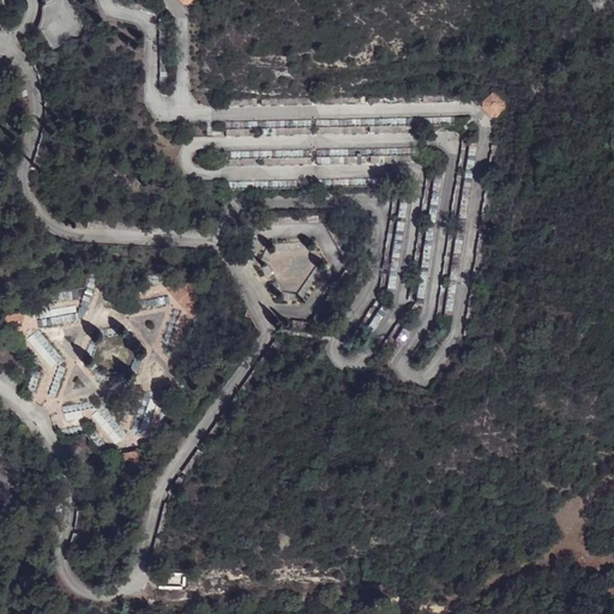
[(495,92),(491,92),(481,101),(481,106),(489,115),(494,115),(504,107),(504,102),(495,92)]
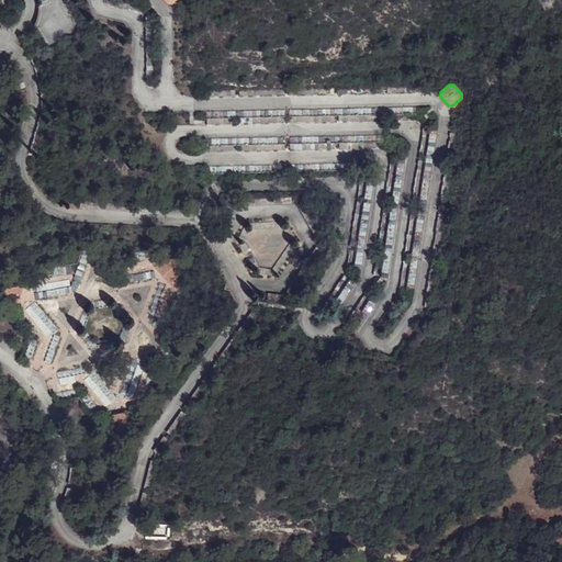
[(177,274),(183,256),(164,259),(177,274)]
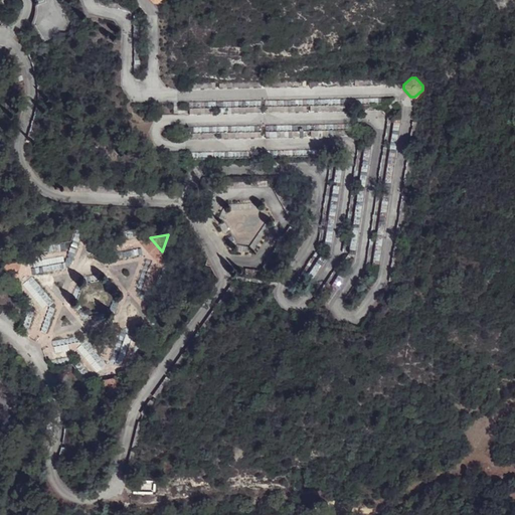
[(105,246),(95,258),(106,268),(116,256),(105,246)]
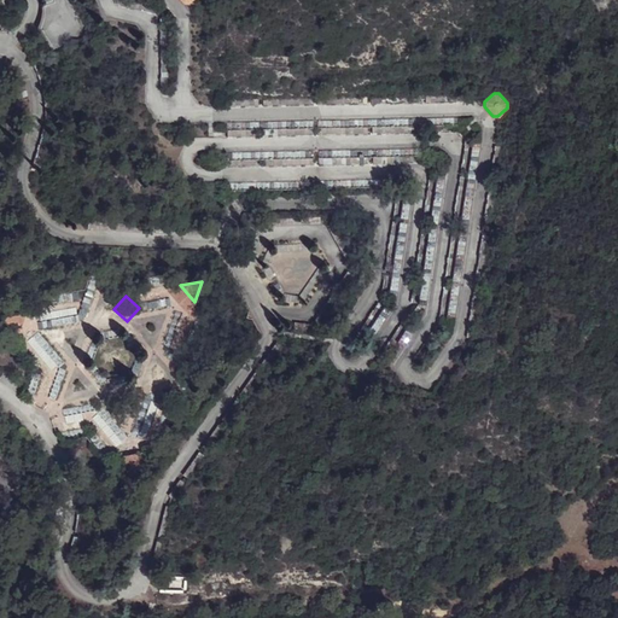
[(0,316),(16,336),(25,310),(0,314),(0,316)]
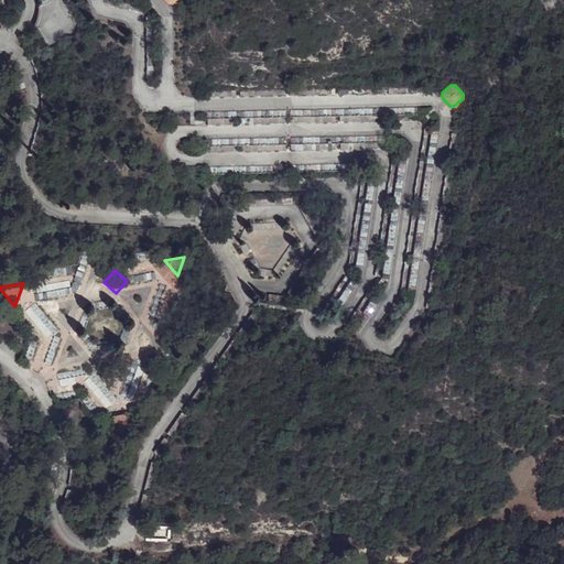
[(84,286),(68,286),(68,300),(84,300),(84,286)]
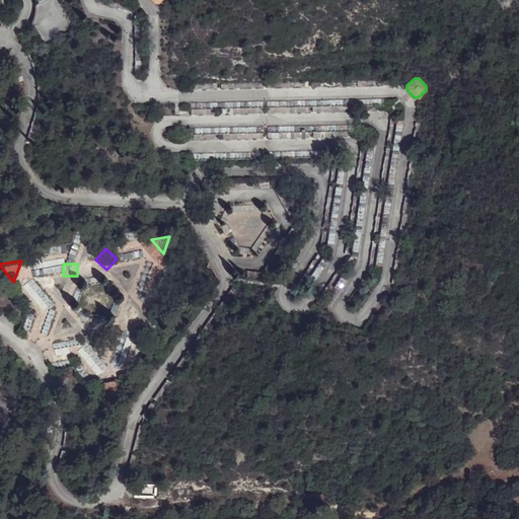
[(33,327),(29,337),(47,344),(46,335),(53,334),(57,324),(56,316),(58,310),(57,302),(55,308),(48,305),(50,301),(60,300),(66,286),(55,282),(54,273),(57,268),(35,270),(30,282),(25,283),(31,285),(32,294),(46,299),(33,329),(33,327)]
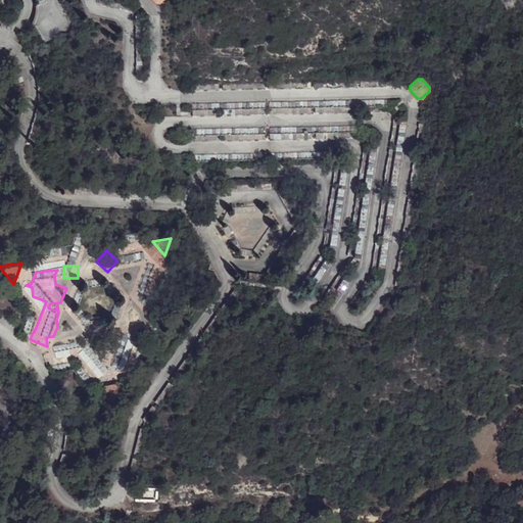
[(120,384),(100,387),(112,402),(120,384)]
